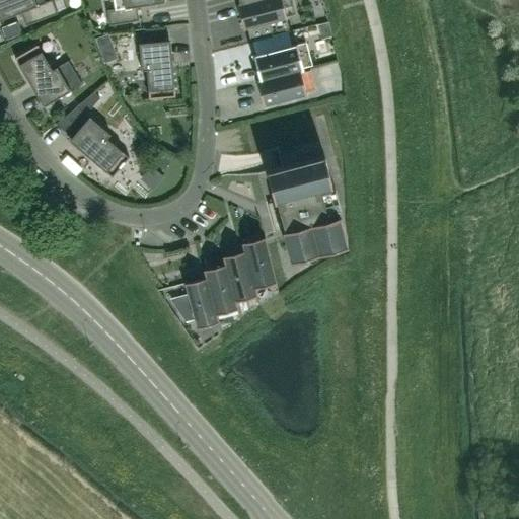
[(48,0),(43,2),(42,0),(0,0),(0,19),(19,12),(24,26),(56,13),(51,0),(48,0)]
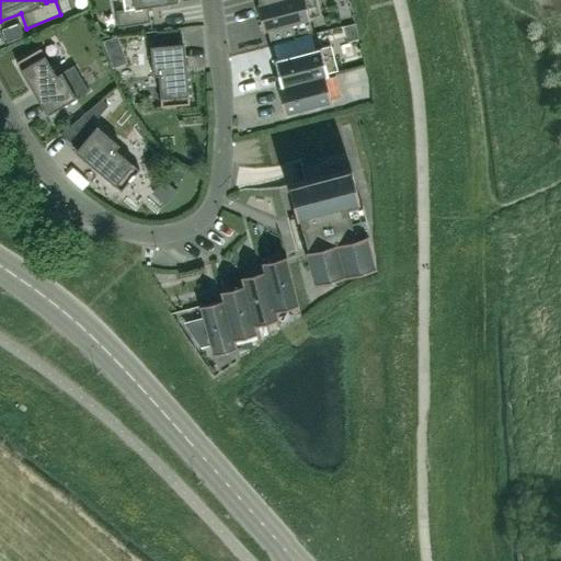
[(175,0),(119,0),(122,10),(114,11),(116,27),(149,22),(146,7),(176,2),(175,0)]
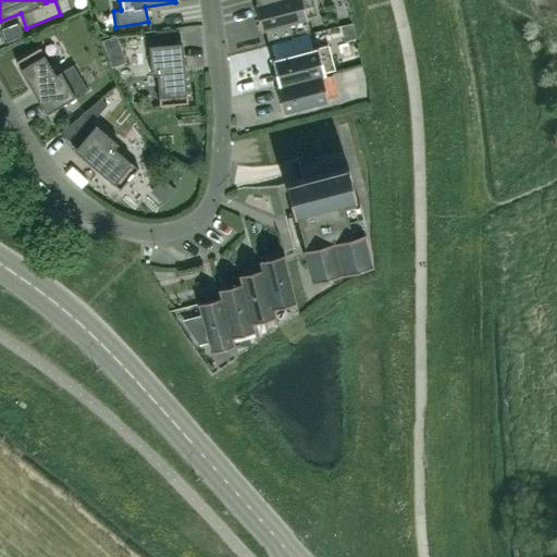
[(269,0),(256,3),(256,2),(252,3),(260,31),(286,24),(291,38),(309,34),(306,19),(300,0),(269,0)]
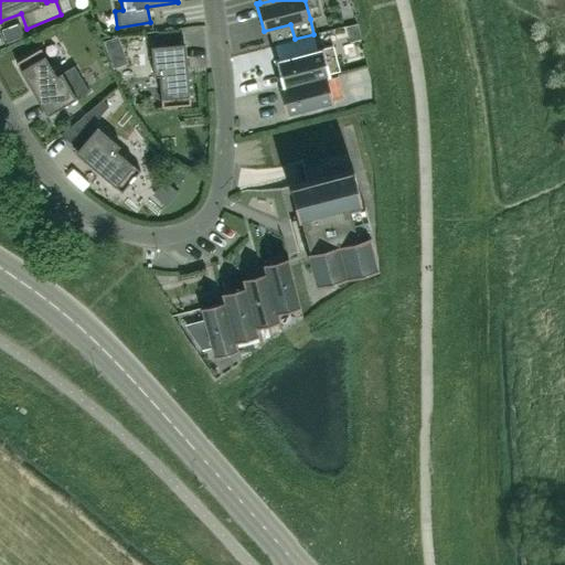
[(112,70),(126,64),(116,38),(102,42),(112,70)]
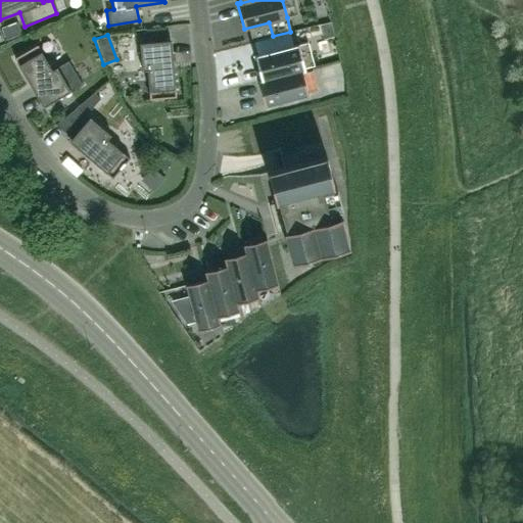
[(170,41),(165,41),(138,43),(141,70),(146,70),(148,99),(175,97),(170,41)]
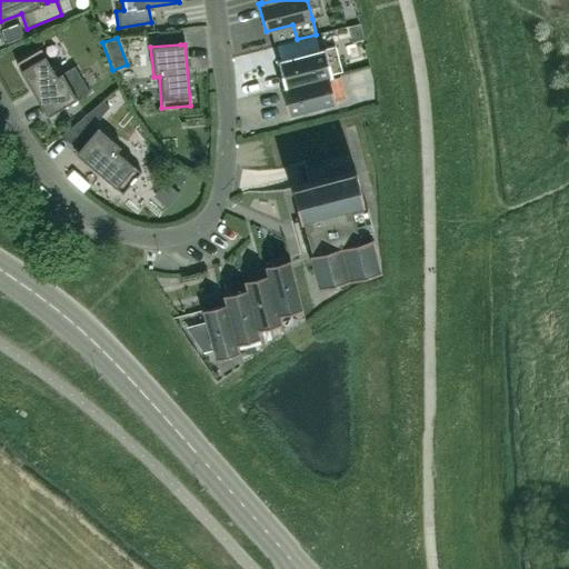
[(327,76),(328,77),(331,76),(323,48),(277,61),(283,87),(283,88),(327,76)]
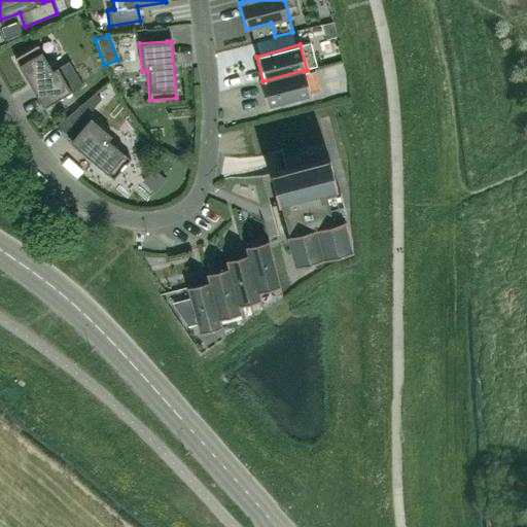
[(68,61),(56,68),(51,71),(36,45),(13,59),(42,108),(82,84),(68,61)]
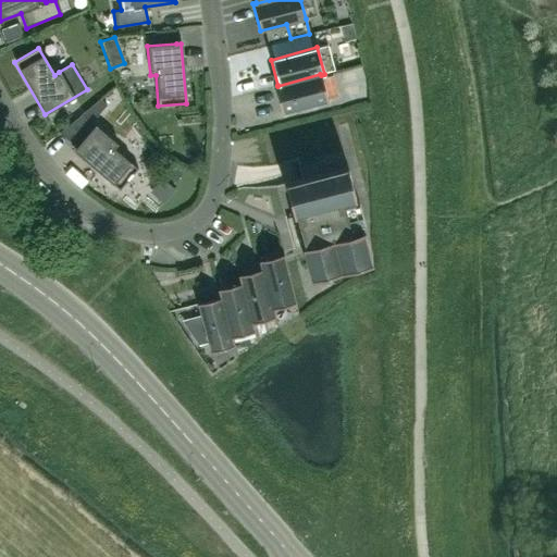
[(277,86),(277,85),(274,86),(281,113),(327,101),(321,75),(320,74),(277,86)]
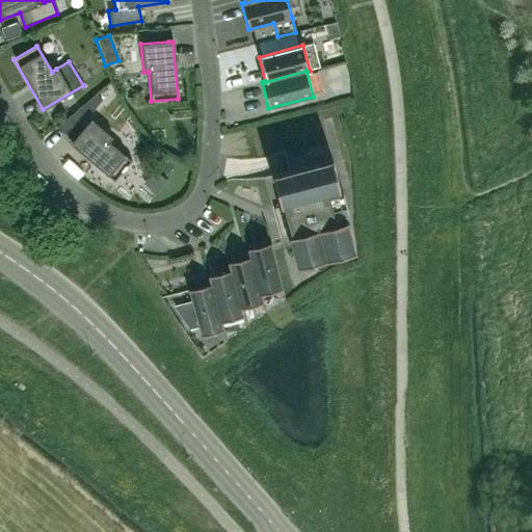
[(90,120),(72,140),(69,143),(113,182),(131,161),(108,141),(111,137),(90,120)]
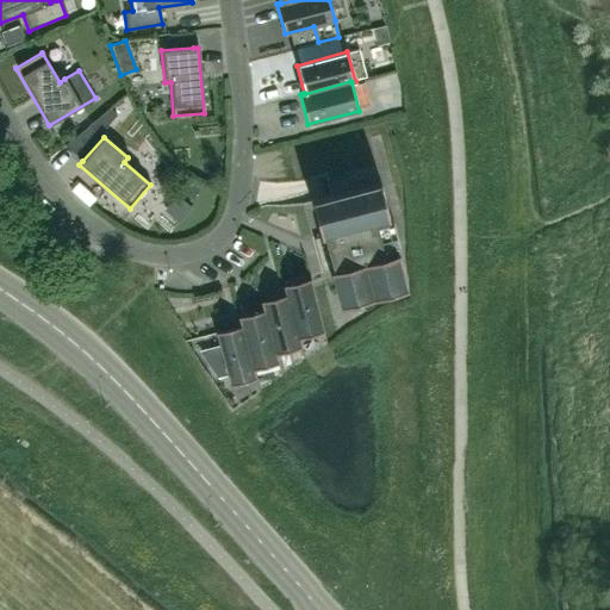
[(384,255),(375,222),(388,218),(379,182),(311,200),(321,236),(324,236),(332,268),(329,269),(338,306),(406,288),(397,251),(384,255)]
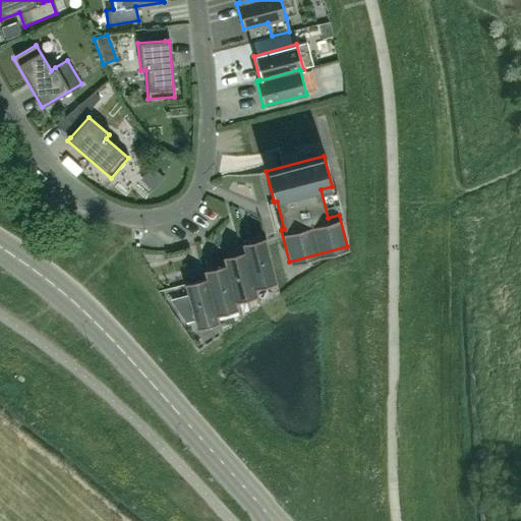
[(242,244),(255,297),(256,297),(254,289),(276,284),(264,238),(242,244)]
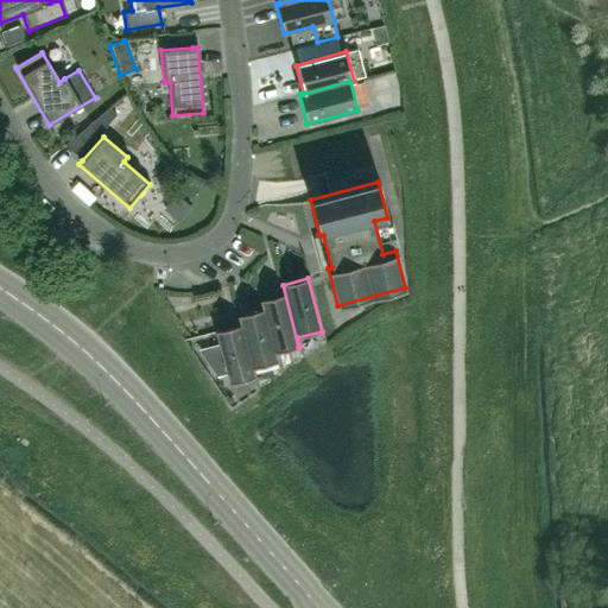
[(298,347),(283,285),(282,285),(284,295),(260,301),(276,362),(277,362),(274,353),(298,347)]
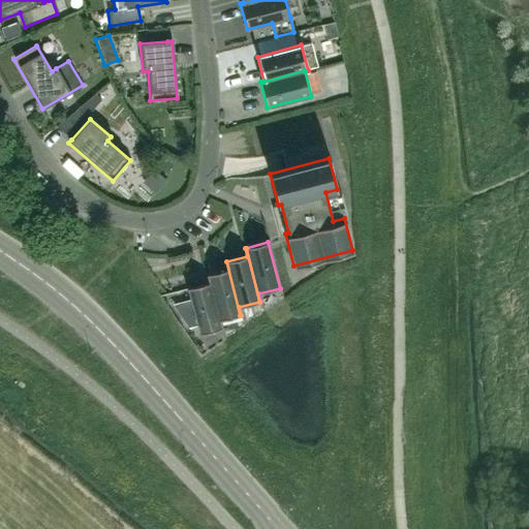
[(227,270),(207,275),(220,329),(221,329),(219,320),(240,315),(226,261),(225,261),(227,270)]
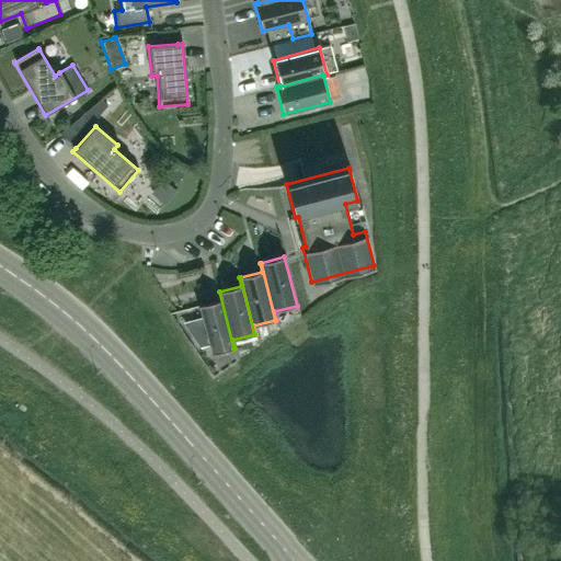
[(233,348),(219,292),(218,292),(220,300),(197,306),(210,355),(233,348)]
